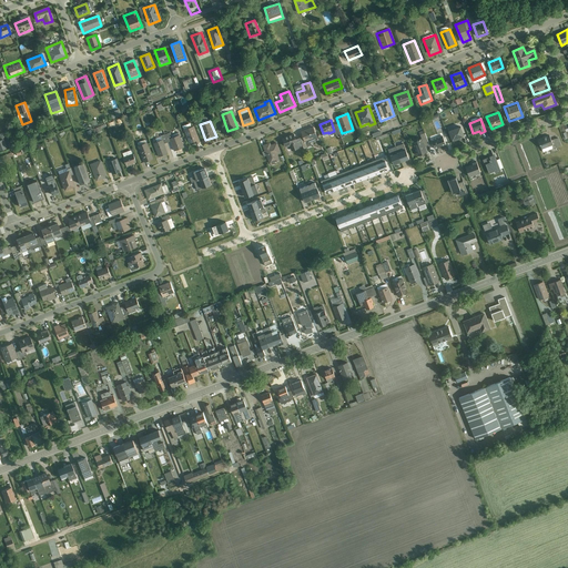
[(190,145),(200,142),(194,125),(184,130),(190,145)]
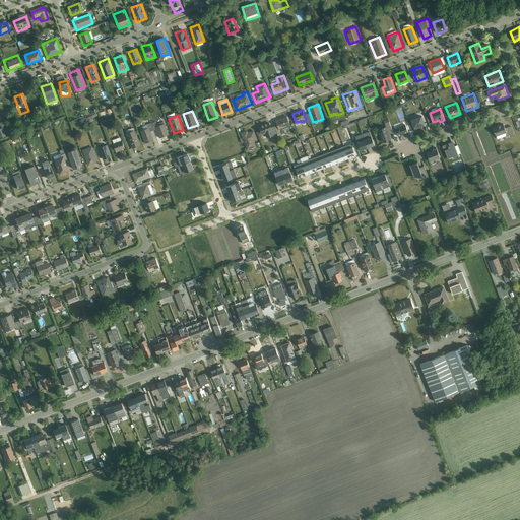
[(414,129),(426,125),(423,116),(410,120),(414,129)]
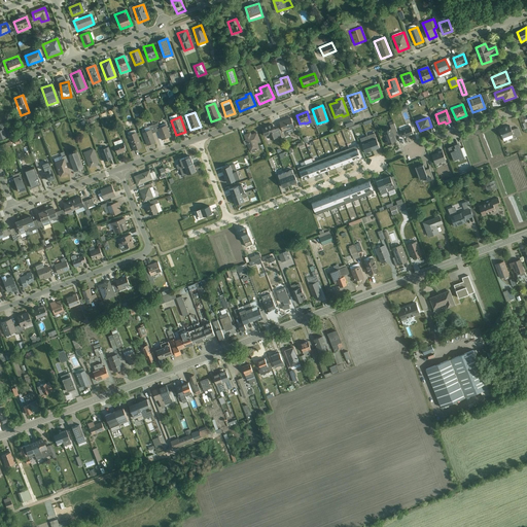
[(283,131),(294,127),(290,118),(280,123),(283,131)]
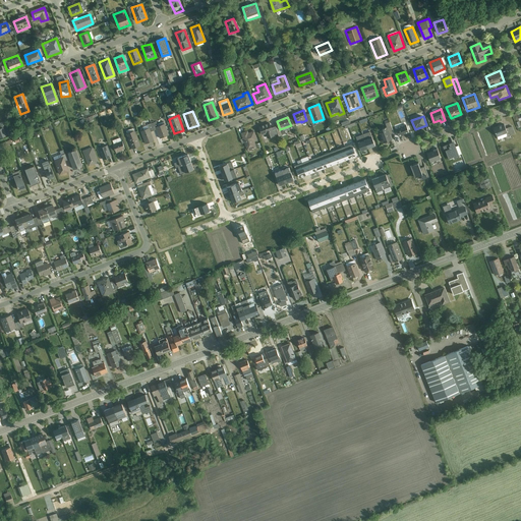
[(268,138),(275,135),(270,122),(258,126),(262,135),(266,133),(268,138)]
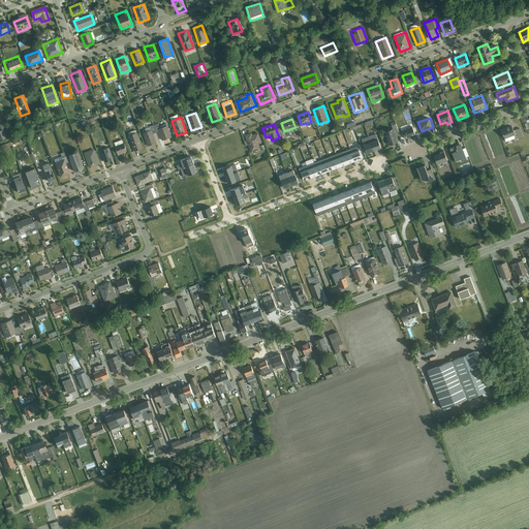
[(162,142),(172,137),(167,126),(158,129),(162,142)]
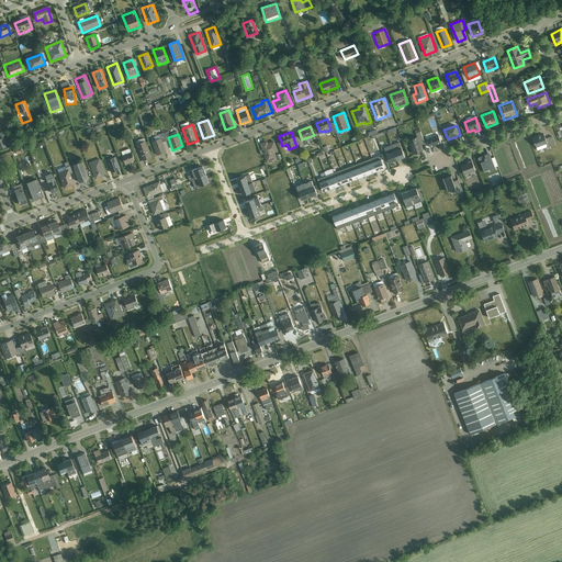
[(537,148),(548,144),(543,134),(532,138),(537,148)]
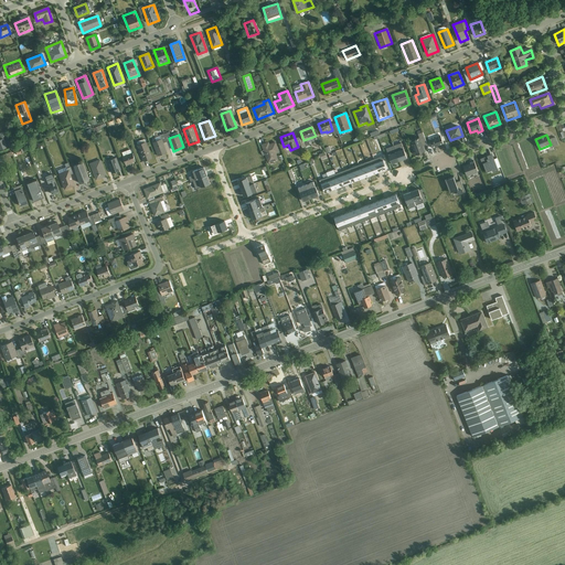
[(433,149),(444,145),(440,137),(430,141),(433,149)]
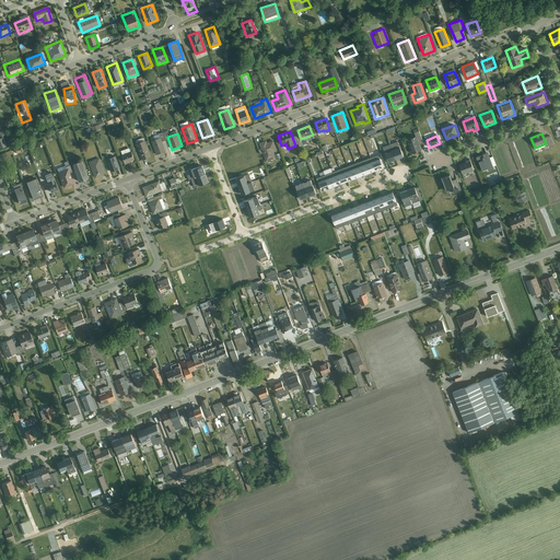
[(412,154),(421,151),(417,137),(407,140),(412,154)]
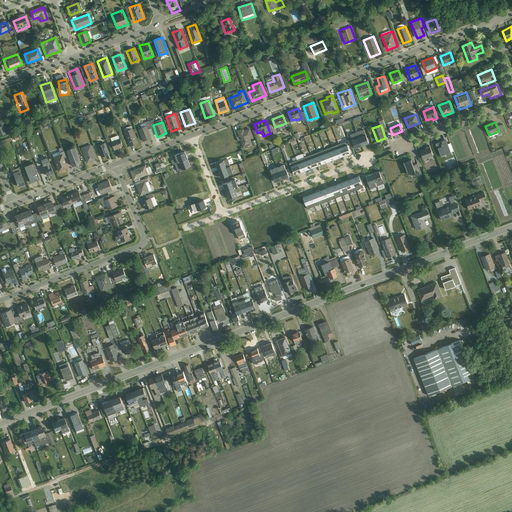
[(143,142),(151,139),(147,126),(138,129),(143,142)]
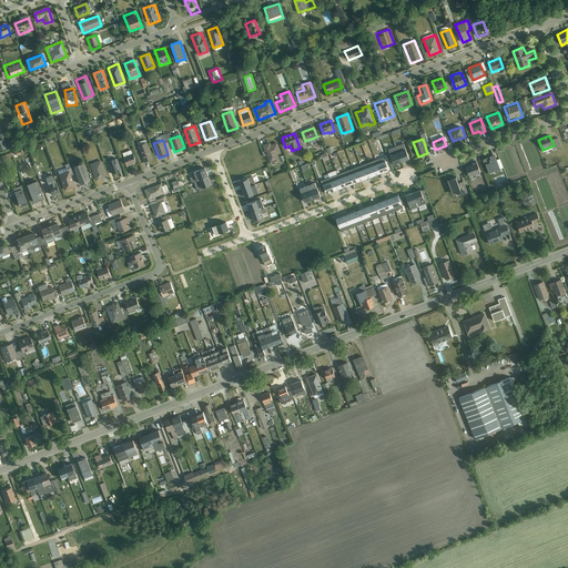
[(144,163),(153,160),(146,142),(138,145),(144,163)]
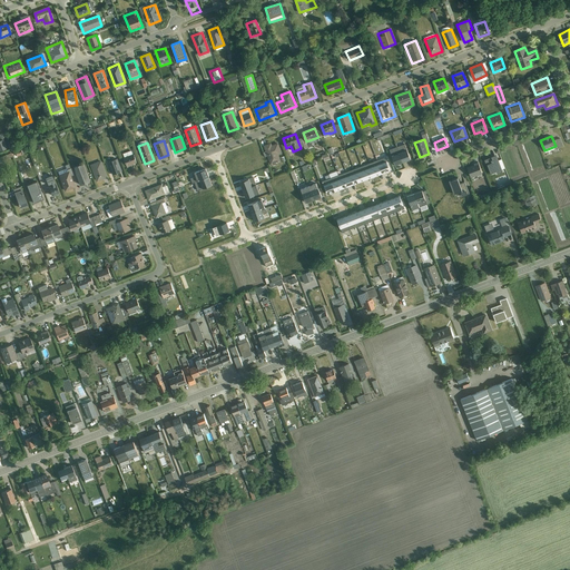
[(264,146),(271,165),(281,161),(278,155),(282,154),(278,144),(273,146),(272,144),(264,146)]
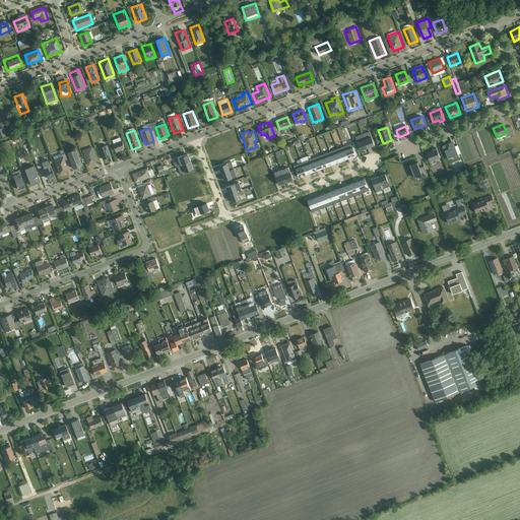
[(355,135),(360,150),(374,145),(370,131),(355,135)]
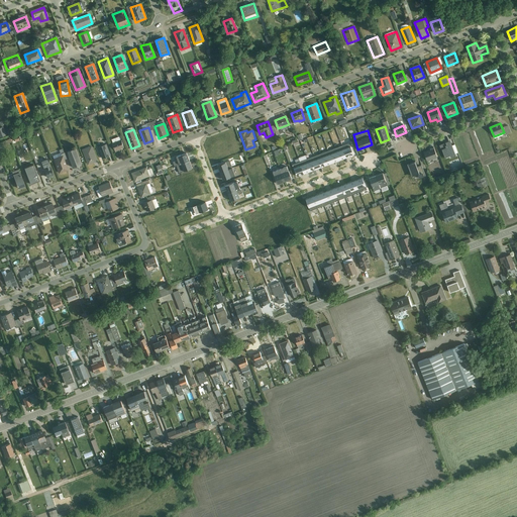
[(116,152),(124,149),(120,137),(111,140),(116,152)]
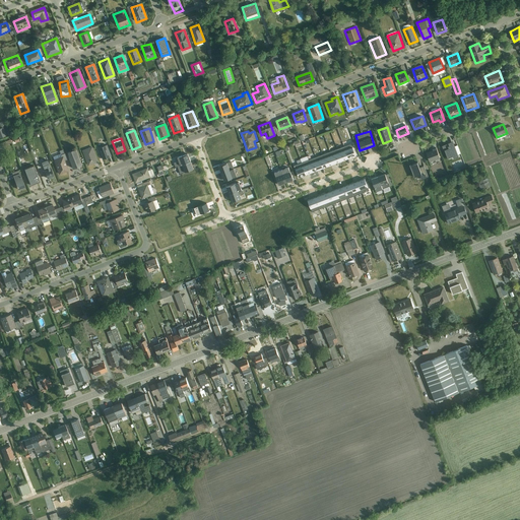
[(447,158),(459,154),(456,145),(455,146),(453,140),(442,144),(447,158)]
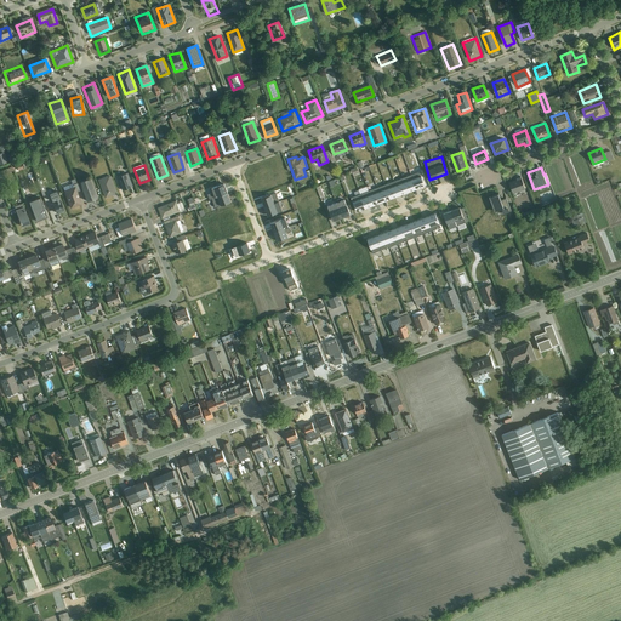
[(123,191),(132,187),(127,174),(118,177),(123,191)]
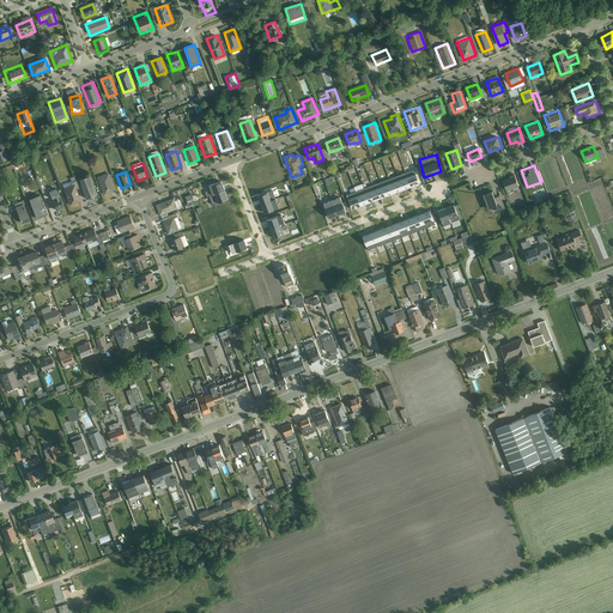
[(104,196),(116,192),(109,174),(97,178),(104,196)]
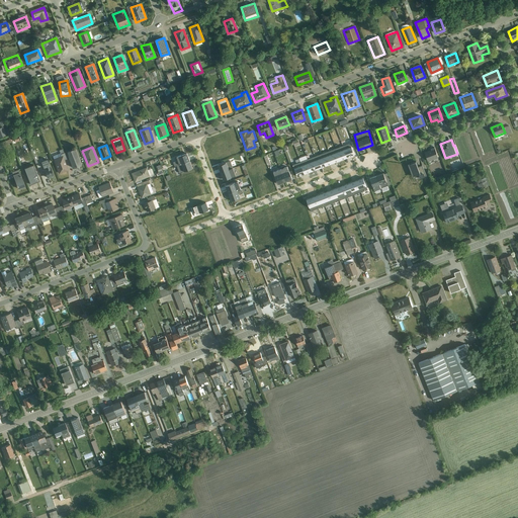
[(352,147),(293,165),(296,174),(355,156),(352,147)]
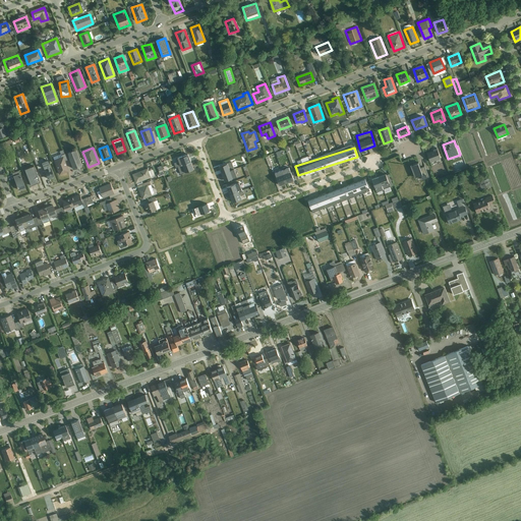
[(73,170),(82,167),(76,150),(67,154),(73,170)]
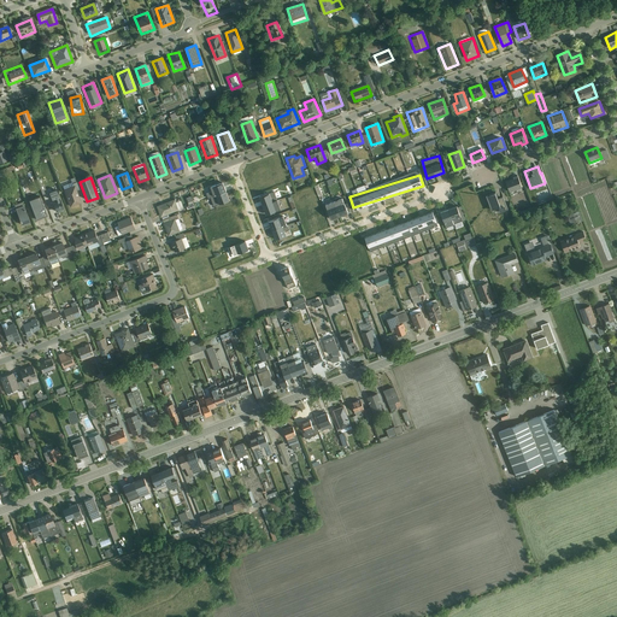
[(510,193),(522,188),(517,177),(506,182),(510,193)]
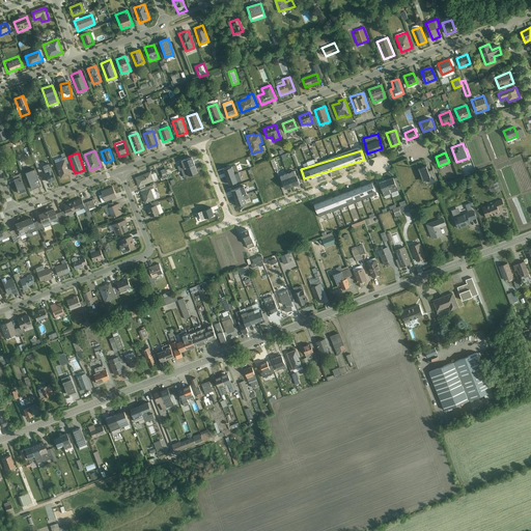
[(180,165),(177,166),(178,171),(180,170),(194,165),(191,157),(179,161),(180,165)]
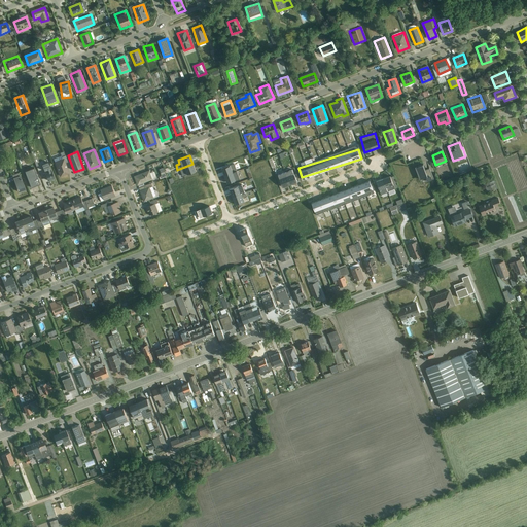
[(60,177),(69,174),(64,159),(55,163),(60,177)]
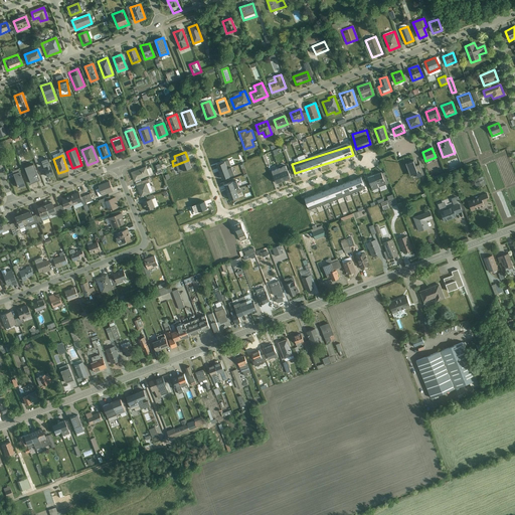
[(47,178),(53,176),(46,159),(41,161),(47,178)]
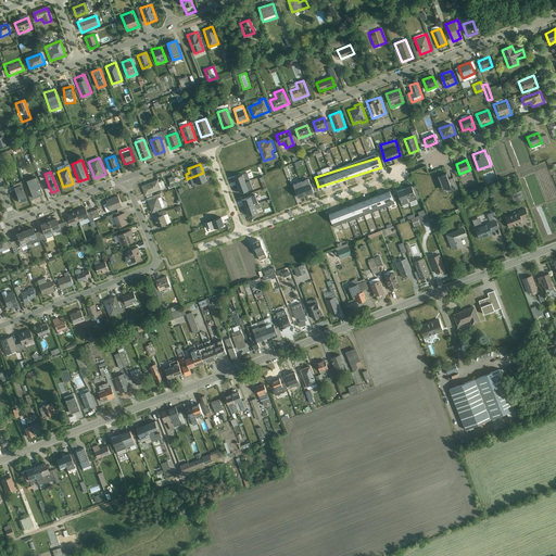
[(248,172),(235,175),(239,192),(252,189),(248,172)]
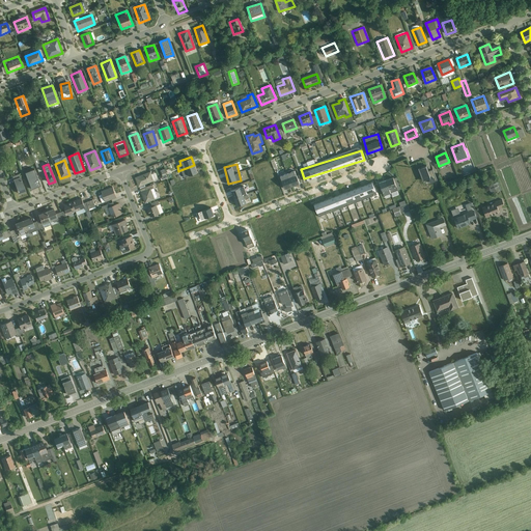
[(197,172),(194,165),(180,170),(184,177),(197,172)]
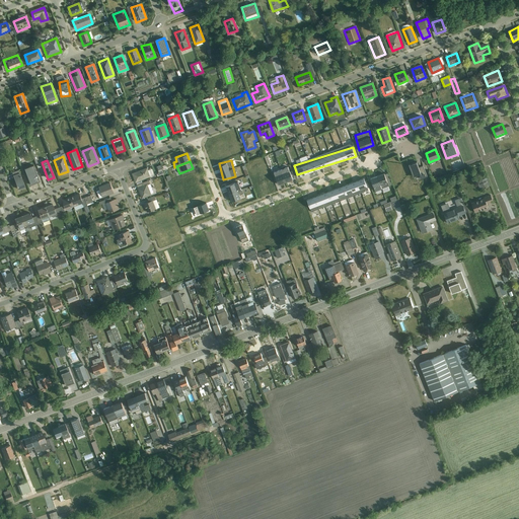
[(415,177),(422,174),(418,162),(410,165),(415,177)]
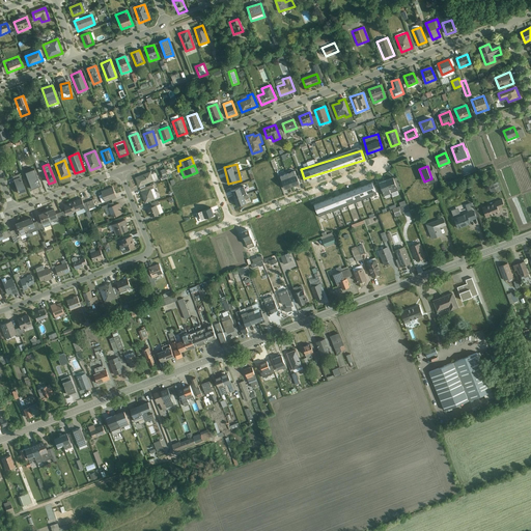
[(139,187),(155,180),(150,171),(135,177),(139,187)]
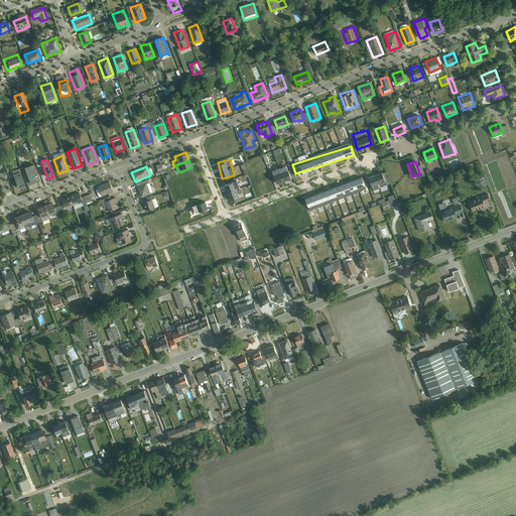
[(291,178),(286,166),(279,169),(283,181),(291,178)]
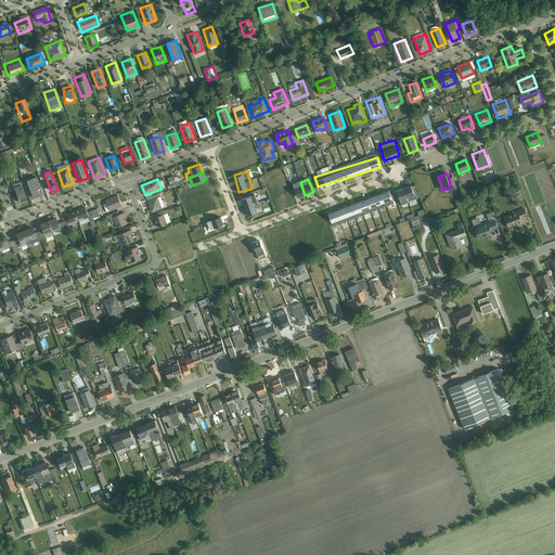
[(33,198),(42,195),(37,181),(27,185),(33,198)]
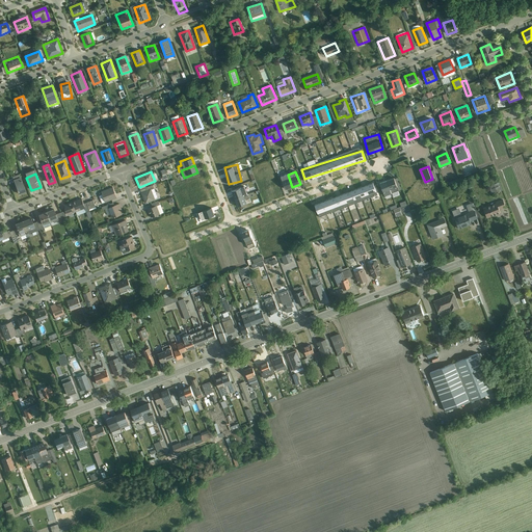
[(288,175),(280,178),(284,190),(292,187),(288,175)]
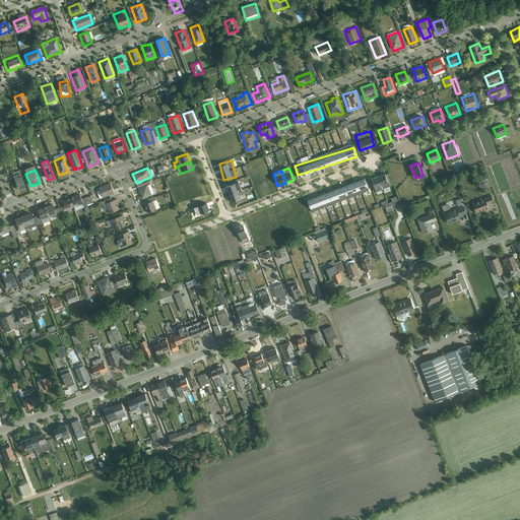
[(389,173),(372,178),(377,194),(383,192),(382,188),(393,185),(389,173)]
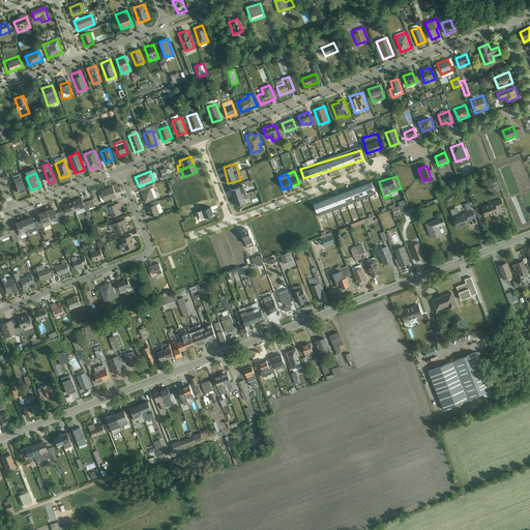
[(19,195),(26,192),(20,177),(13,180),(19,195)]
